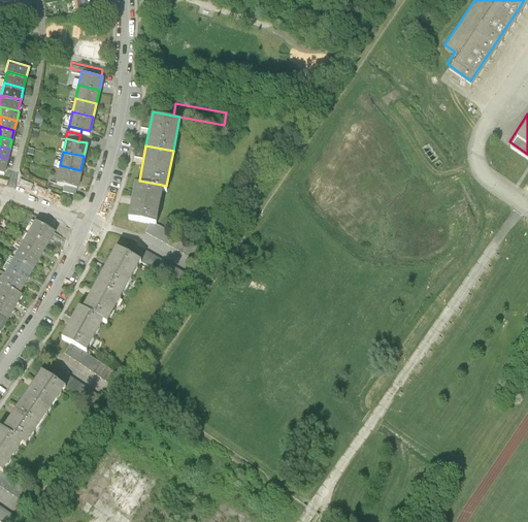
[(77,184),(80,170),(60,165),(57,178),(64,181),(77,184)]
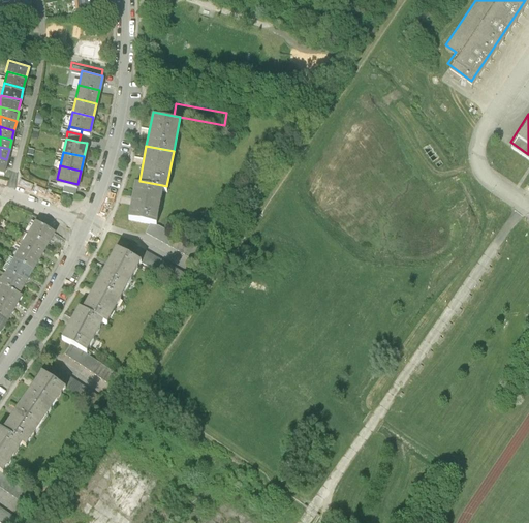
[(156,220),(162,185),(139,181),(135,180),(129,215),(150,219),(156,220)]
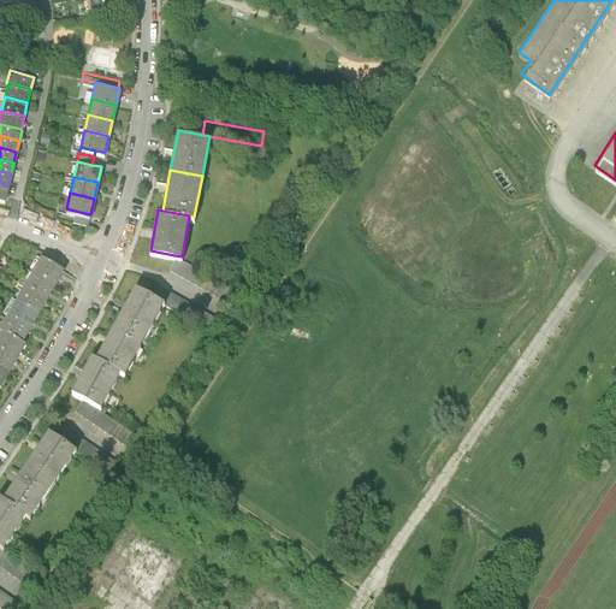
[(88,222),(90,214),(75,211),(73,218),(88,222)]
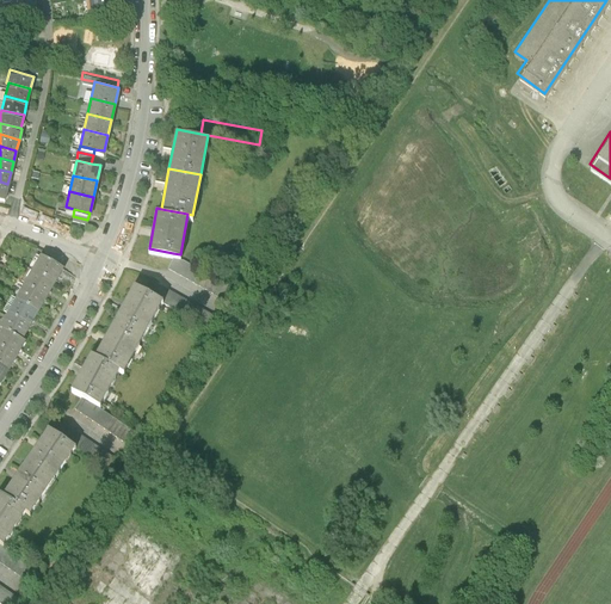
[(44,245),(41,252),(57,262),(63,253),(44,245)]
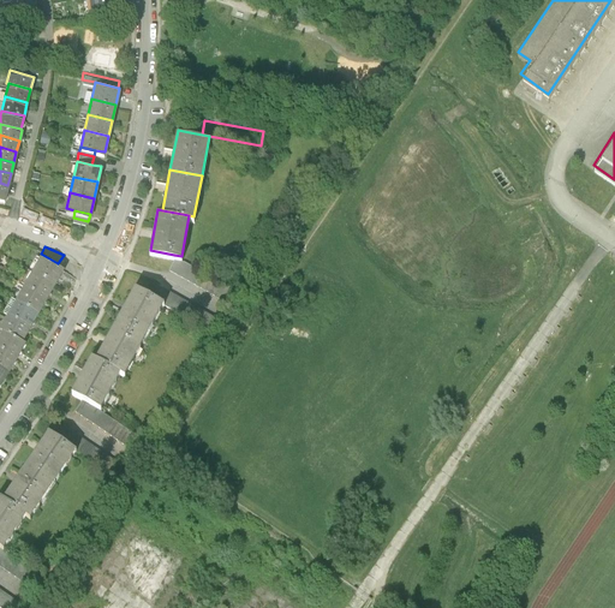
[(41,254),(33,268),(54,280),(63,266),(58,263),(41,254)]
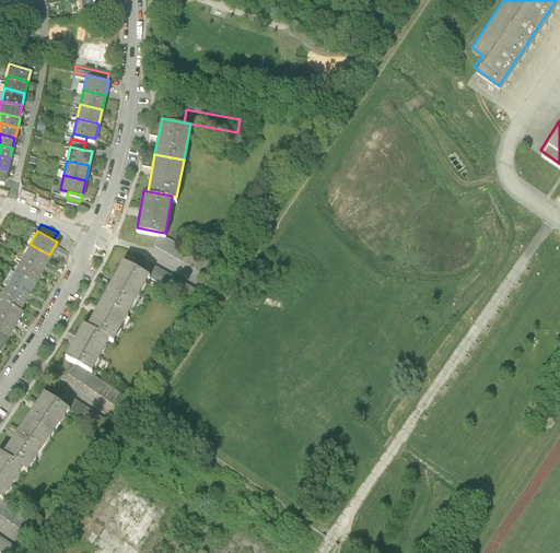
[(159,232),(153,240),(213,272),(220,261),(165,233),(159,232)]
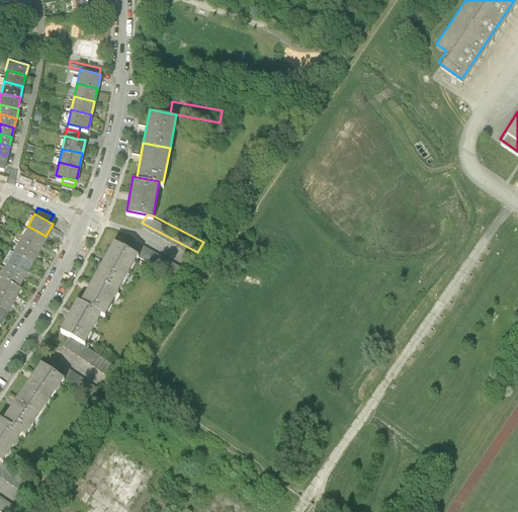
[(38,248),(46,236),(27,226),(20,238),(38,248)]
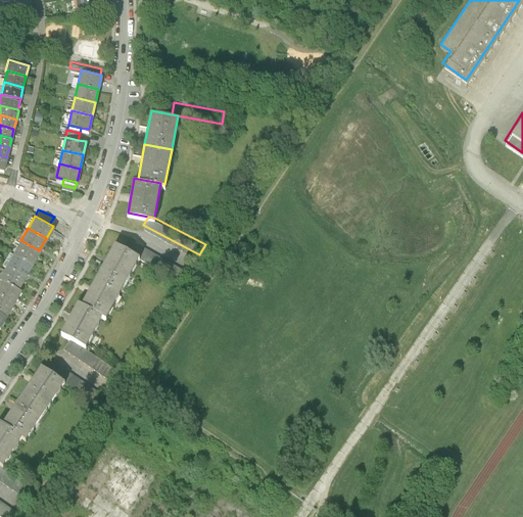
[(136,239),(131,249),(140,254),(178,275),(184,265),(136,239)]
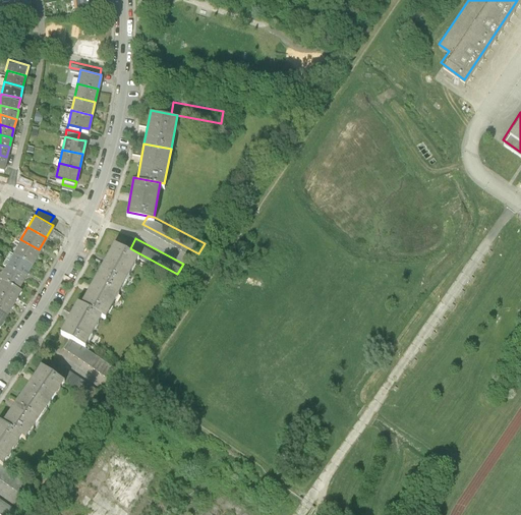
[(32,262),(39,249),(20,239),(13,251),(32,262)]
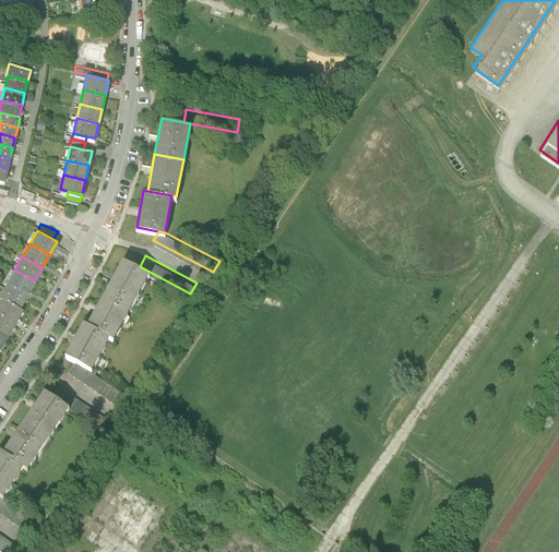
[(123,258),(106,290),(131,304),(150,272),(140,266),(123,258)]
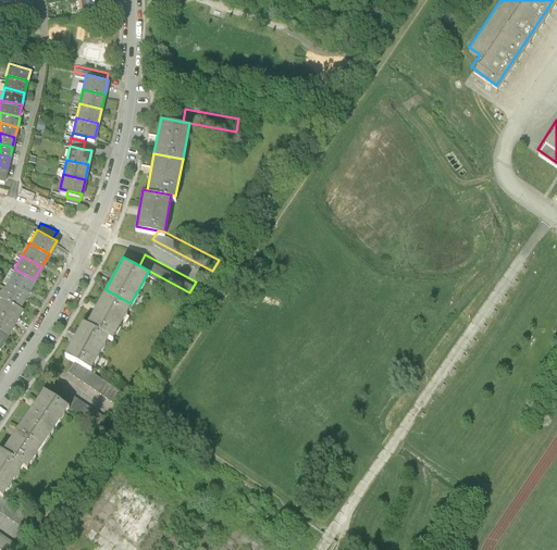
[(26,292),(34,279),(14,269),(8,282),(26,292)]
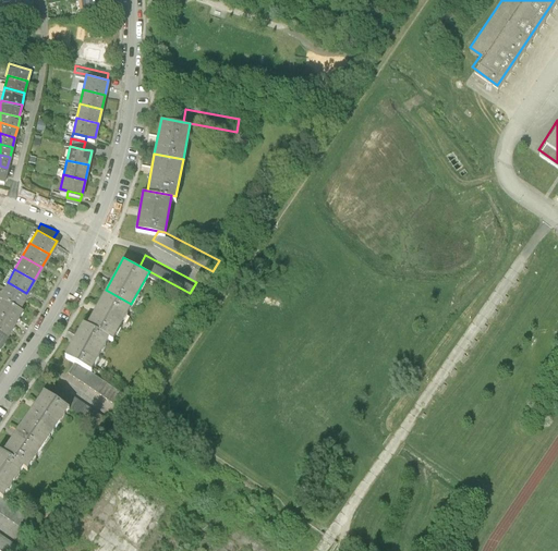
[(19,306),(26,293),(8,282),(0,294),(0,295),(2,296),(19,306)]
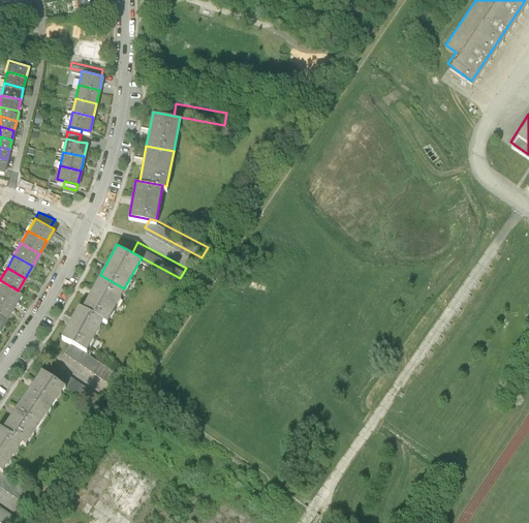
[(107,319),(124,288),(100,275),(83,306),(103,316),(107,319)]
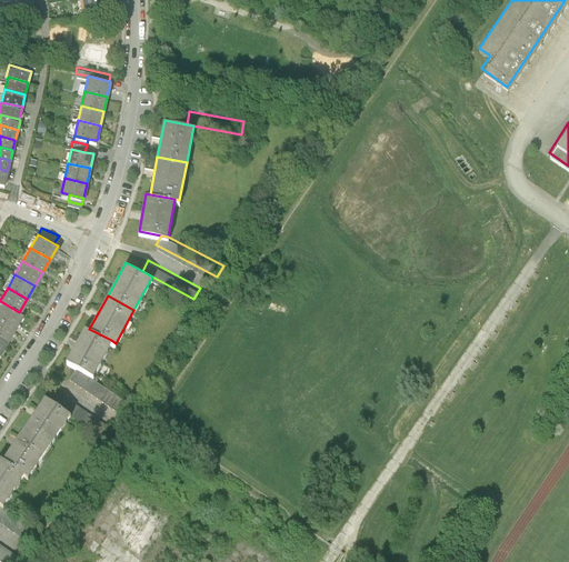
[(2,302),(0,305),(0,318),(15,327),(22,314),(19,312),(2,302)]
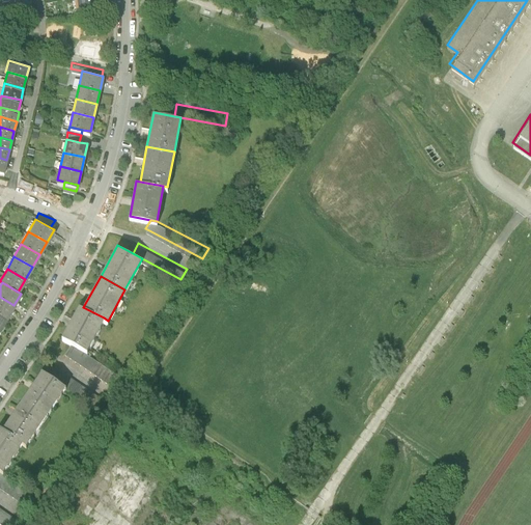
[(0,297),(0,313),(6,318),(14,305),(0,297)]
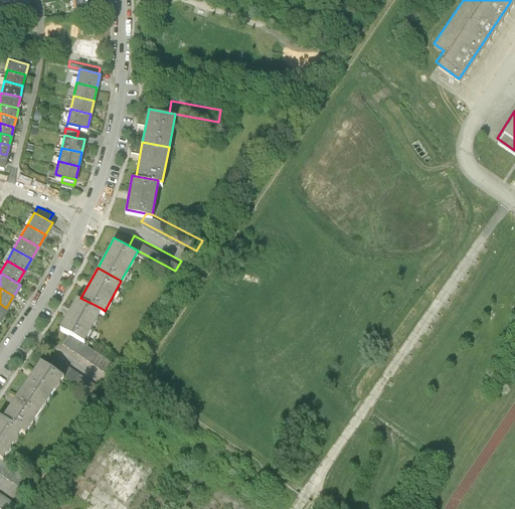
[(84,338),(101,308),(80,298),(77,296),(61,326),(69,330),(84,338)]
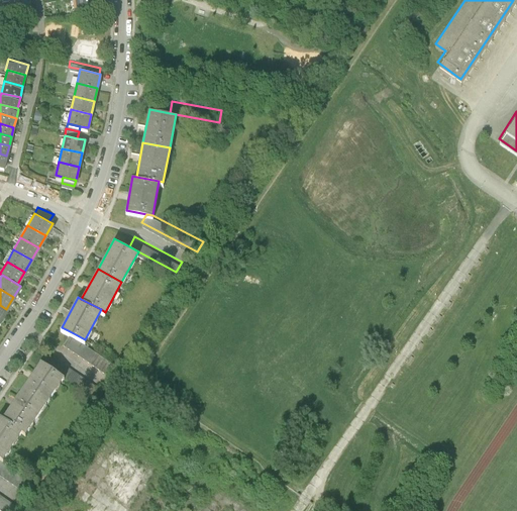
[(70,331),(64,341),(109,373),(116,363),(85,339),(70,331)]
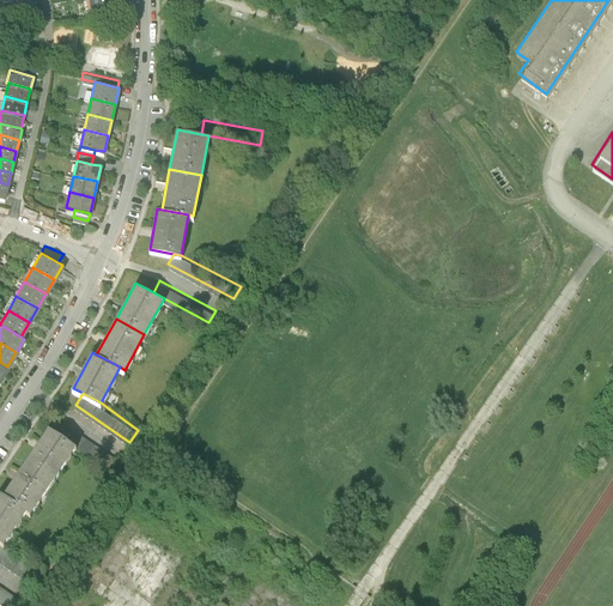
[(110,468),(119,456),(65,420),(56,432),(76,446),(110,468)]
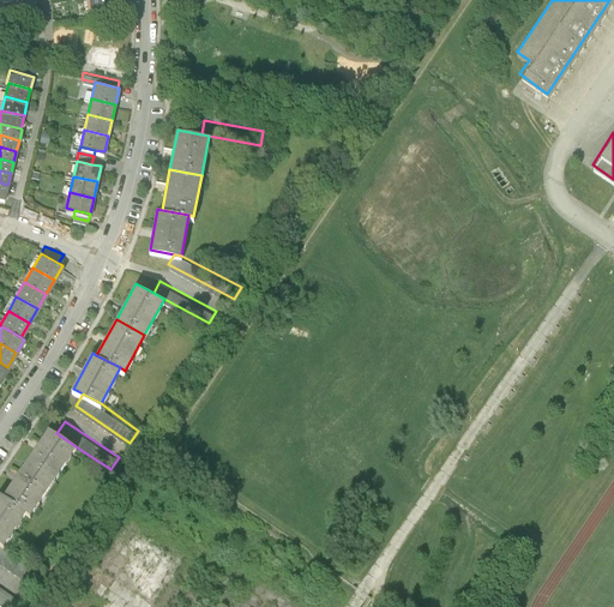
[(49,428),(26,463),(53,481),(76,446),(56,433),(49,428)]
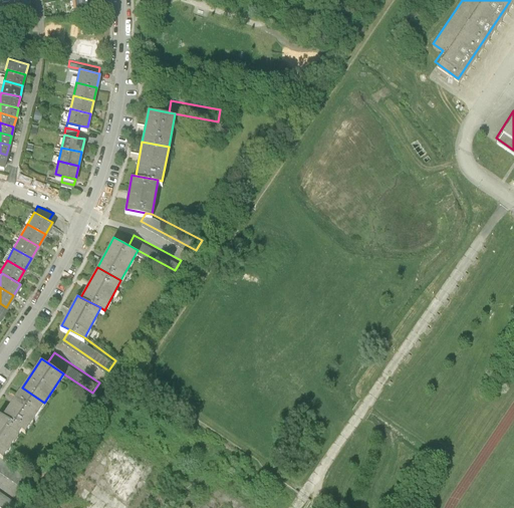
[(25,431),(44,403),(22,388),(3,416),(21,428),(25,431)]
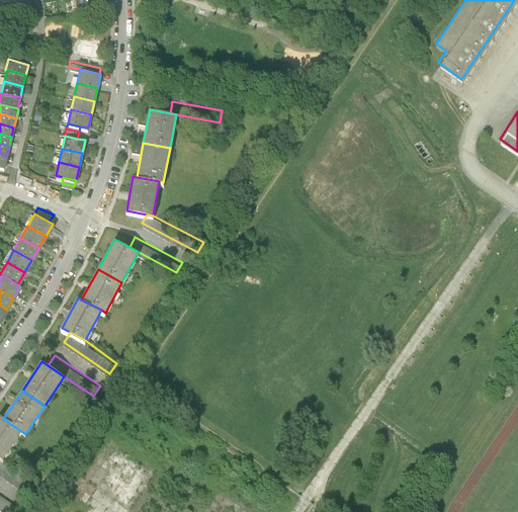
[(0,417),(0,457),(2,459),(21,431),(3,419),(0,417)]
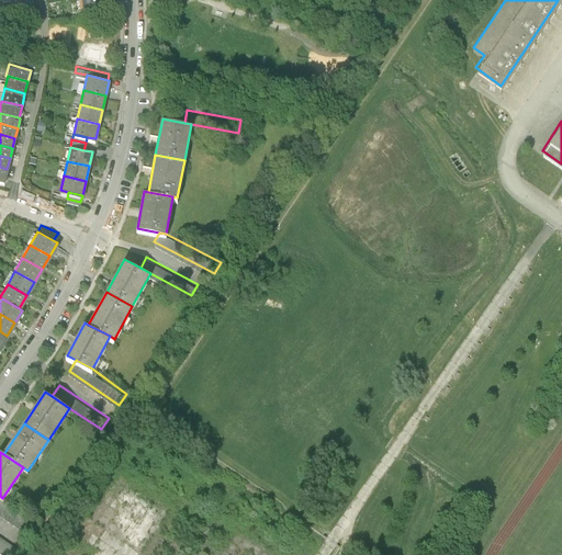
[(44,527),(2,498),(0,496),(0,511),(37,536),(44,527)]
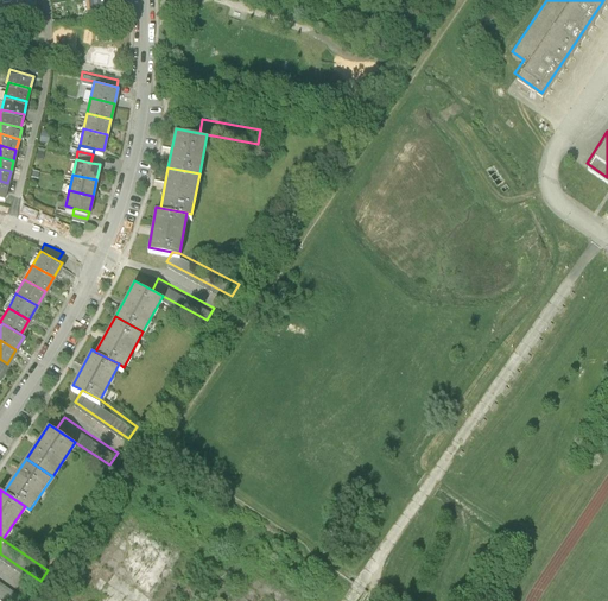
[(0,576),(0,594),(10,600),(27,600),(30,598),(0,576)]
